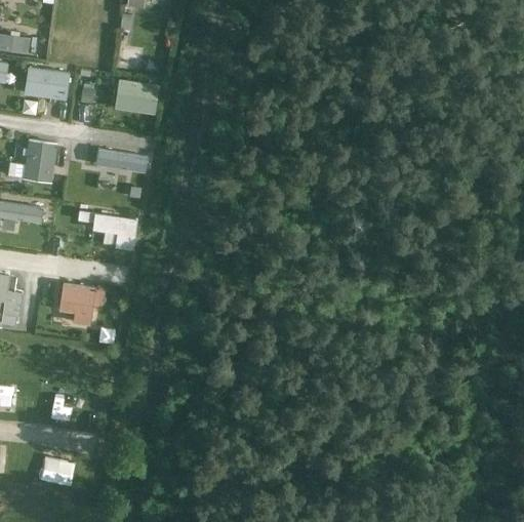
[(144,8),(145,0),(127,0),(127,6),(144,8)]
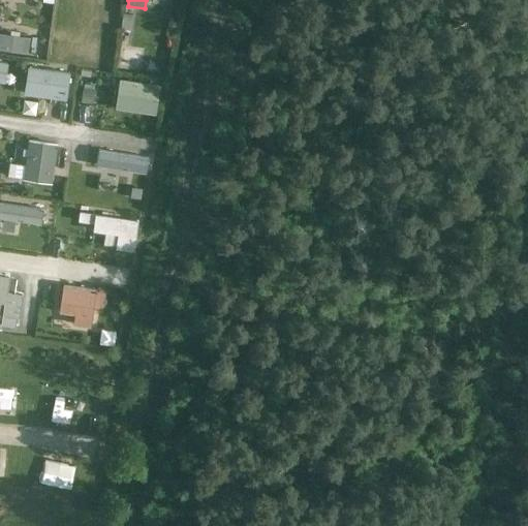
[(0,51),(27,55),(29,38),(0,34),(0,51)]
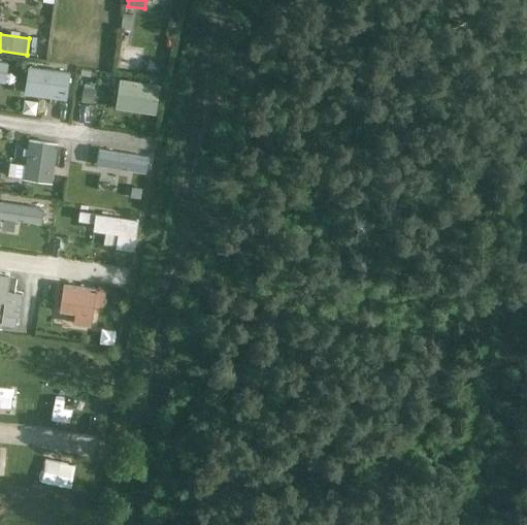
[(125,51),(122,68),(139,71),(143,54),(125,51)]
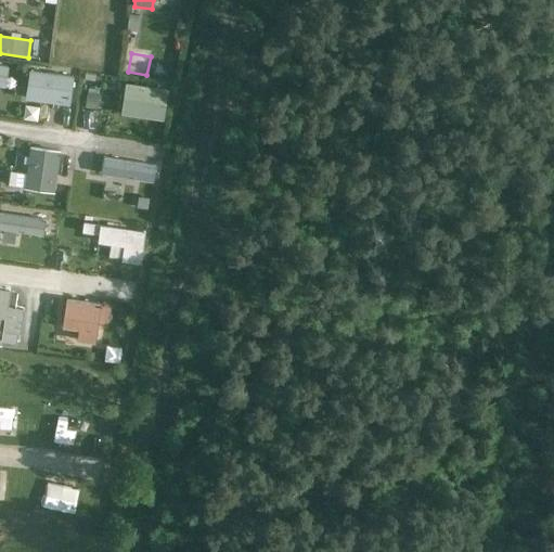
[(24,100),(71,107),(75,78),(29,71),(24,100)]
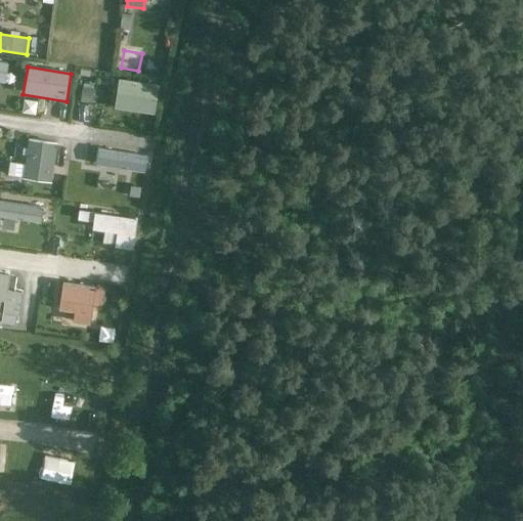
[(157,115),(160,84),(117,80),(115,111),(157,115)]
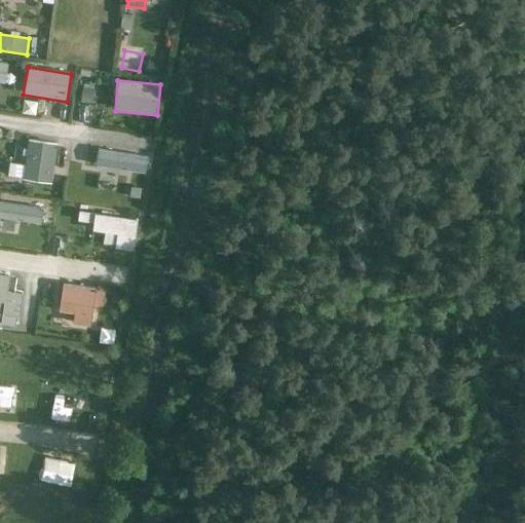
[(25,164),(10,163),(9,178),(53,183),(58,143),(28,139),(25,164)]
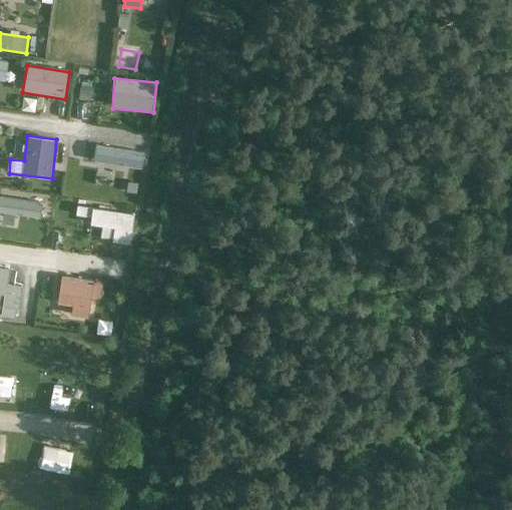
[(96,145),(93,160),(142,171),(145,155),(96,145)]
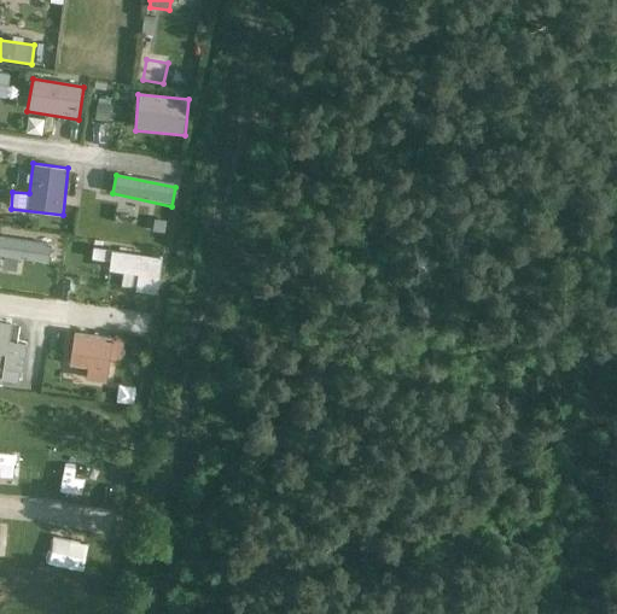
[(0,261),(51,262),(51,243),(0,241),(0,261)]
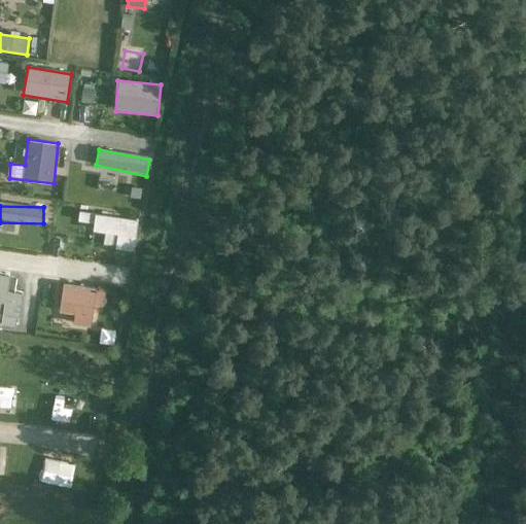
[(93,232),(105,233),(104,248),(136,250),(138,217),(79,214),(78,222),(93,223),(93,232)]
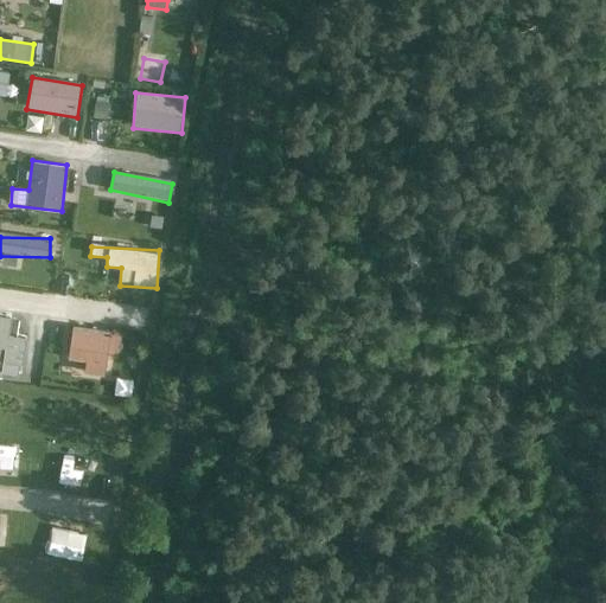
[(11,337),(12,315),(0,314),(0,373),(23,374),(24,337),(11,337)]
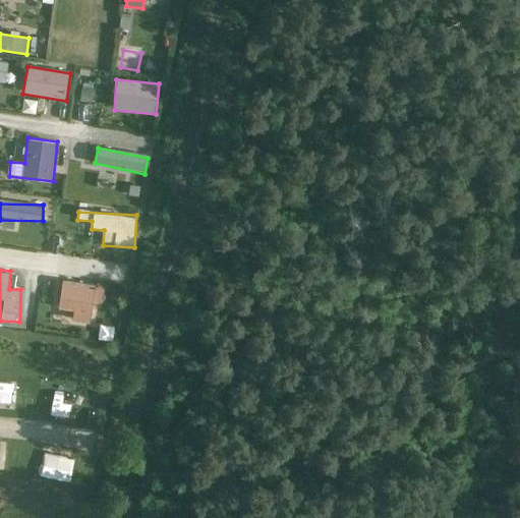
[(90,326),(95,302),(103,303),(106,289),(63,281),(55,319),(90,326)]
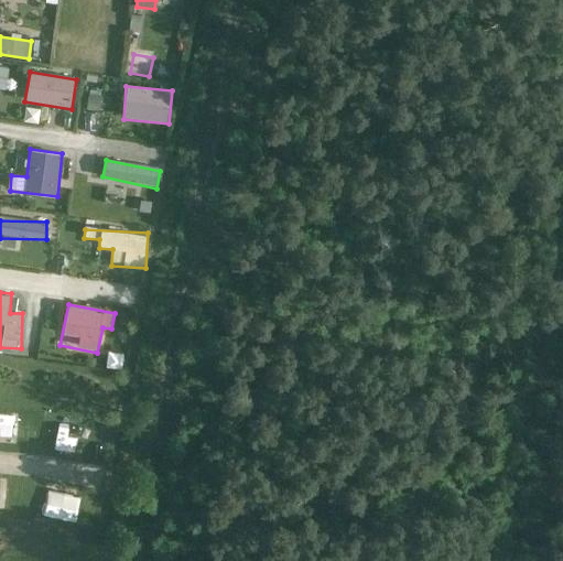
[(60,442),(80,445),(84,427),(63,423),(60,442)]
